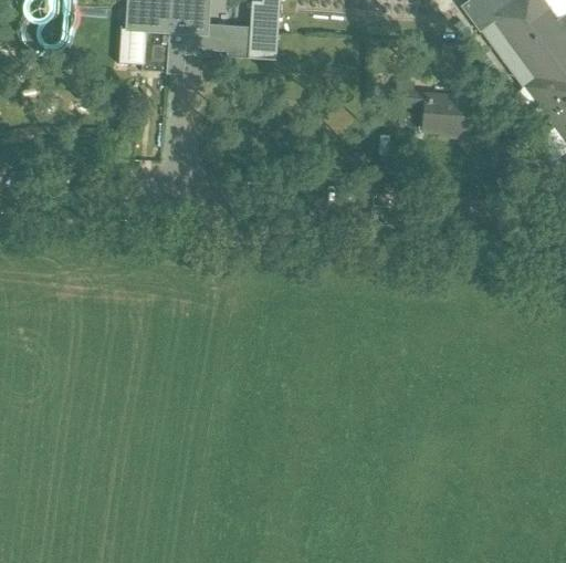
[(201,49),(207,49),(207,48),(209,0),(125,0),(124,28),(145,29),(145,28),(168,30),(166,71),(182,72),(184,53),(184,45),(201,47),(201,49)]
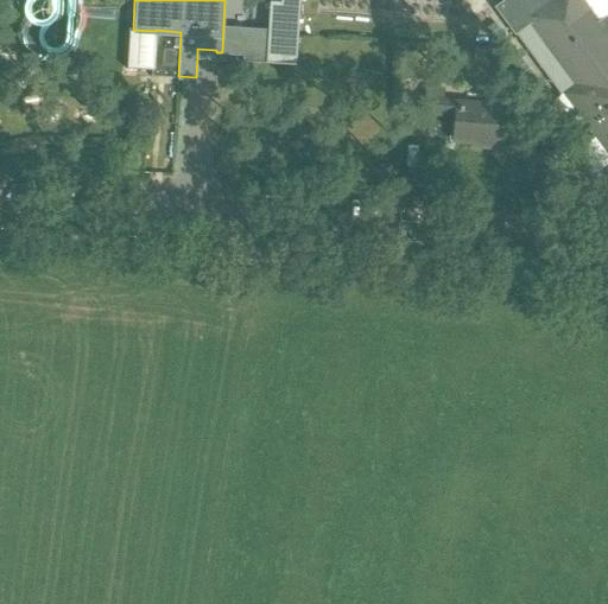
[(282,0),(282,1),(270,1),(268,29),(233,26),(223,26),(222,51),(222,52),(225,52),(242,53),(242,59),(295,63),(296,42),(297,30),(298,0),(282,0)]
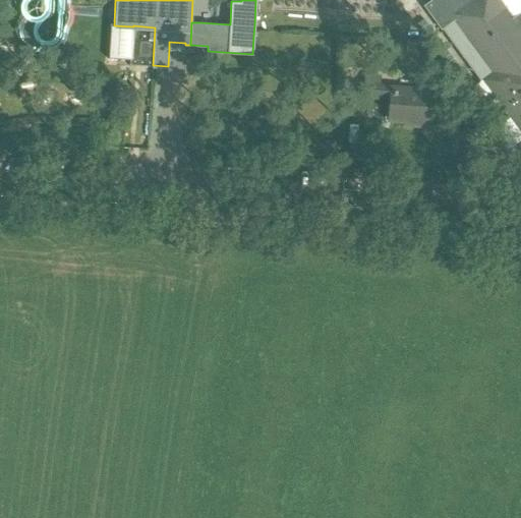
[(428,0),(422,5),(441,29),(454,19),(493,71),(482,78),(520,130),(520,10),(513,16),(504,5),(500,0),(428,0)]
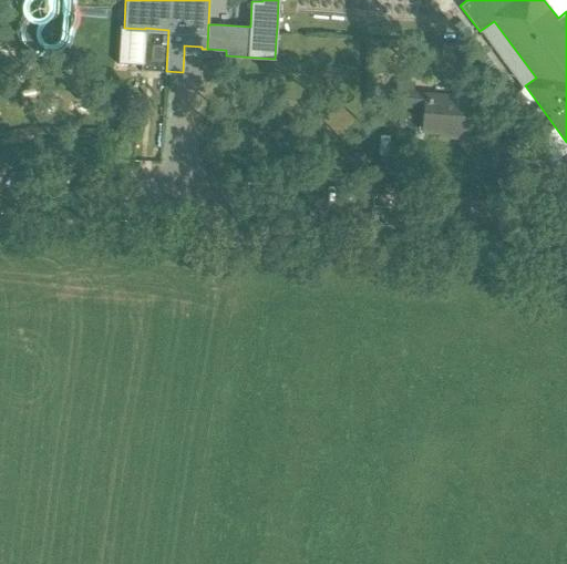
[(124,28),(121,28),(119,62),(141,63),(141,70),(166,71),(168,30),(145,28),(145,29),(124,28)]
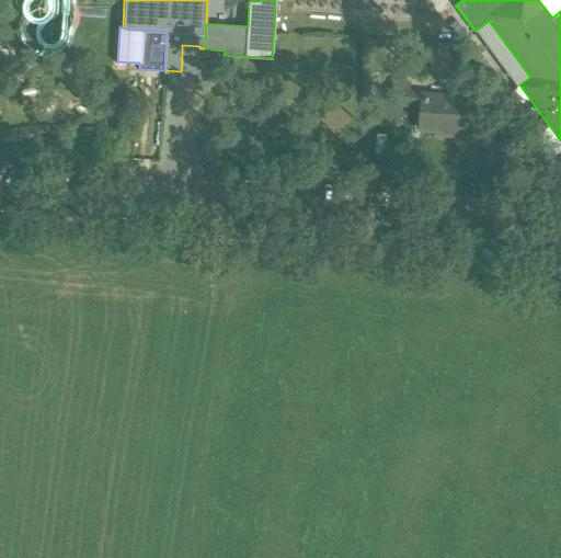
[(437,77),(436,87),(461,91),(464,82),(437,77)]
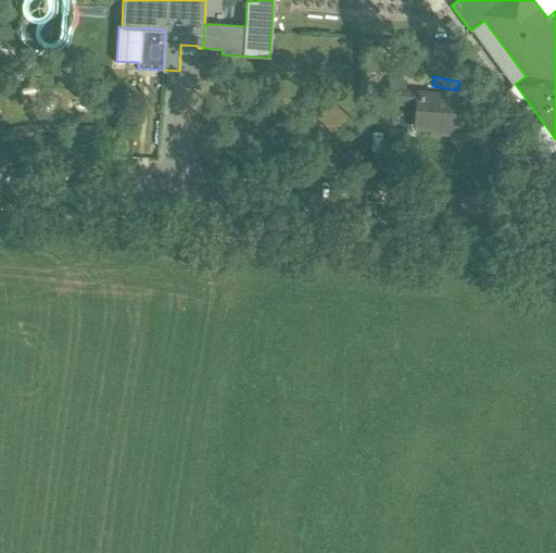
[(460,130),(463,95),(405,90),(406,79),(390,78),(388,103),(417,105),(415,128),(432,129),(431,133),(447,134),(447,130),(460,130)]
